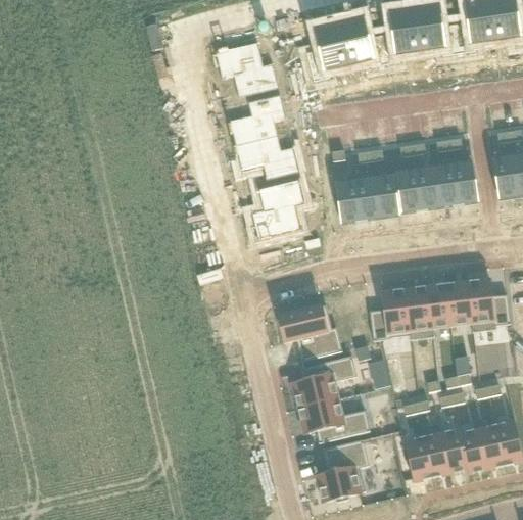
[(468,22),(455,25),(459,54),(475,52),(474,44),(495,41),(489,0),(467,0),(465,1),(468,22)]
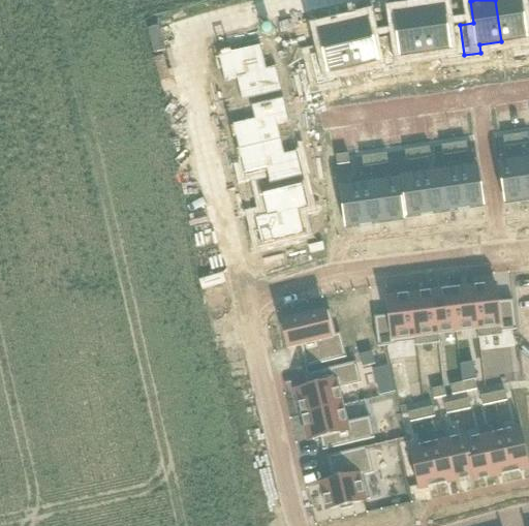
[(495,0),(501,41),(523,38),(524,45),(528,44),(528,14),(522,16),(519,0),(495,0)]
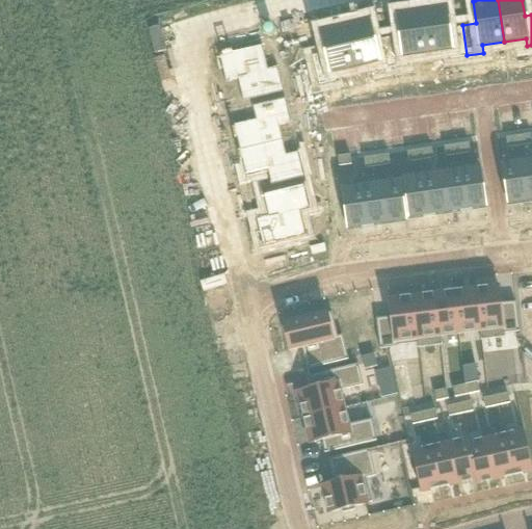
[(433,6),(421,8),(427,52),(440,51),(442,59),(450,58),(454,87),(471,84),(467,55),(462,25),(449,27),(445,5),(444,5),(433,6)]
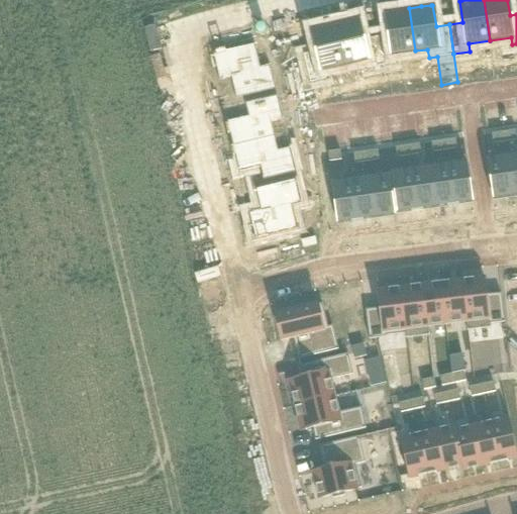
[(388,33),(376,35),(381,65),(395,63),(394,55),(415,50),(409,8),(397,10),(396,8),(395,8),(395,9),(388,10),(388,9),(387,9),(387,11),(385,12),(388,33)]
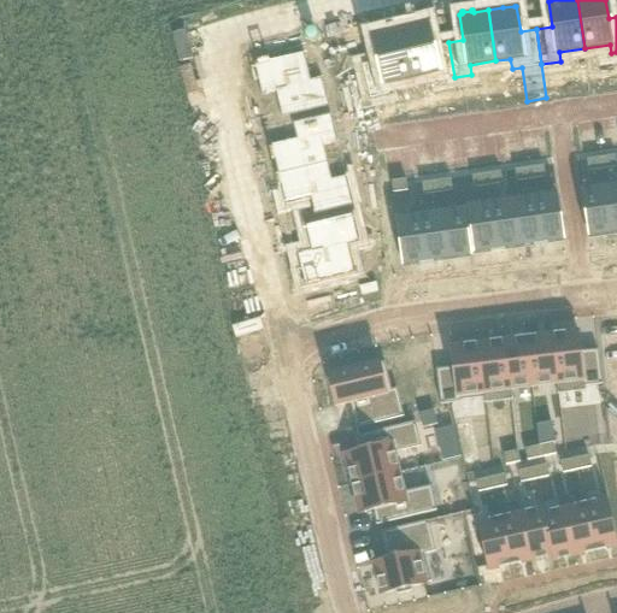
[(413,24),(399,28),(411,77),(436,71),(438,81),(454,77),(448,42),(433,46),(427,21),(425,21),(424,21),(413,23),(413,24)]
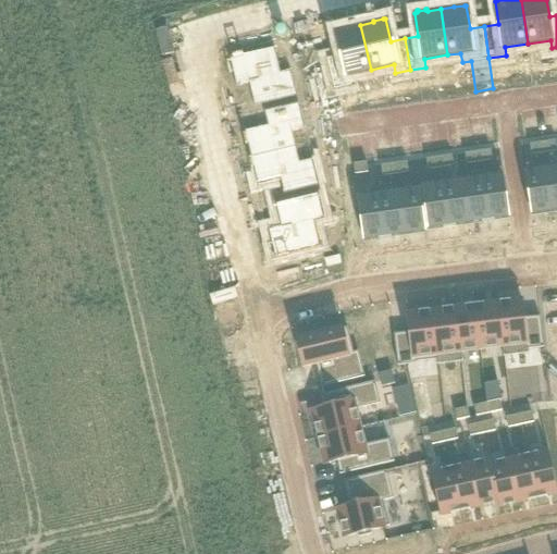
[(341,53),(326,57),(334,87),(350,84),(349,75),(371,70),(360,25),(358,25),(358,23),(357,23),(357,24),(349,26),(349,25),(347,26),(348,27),(335,31),(341,53)]
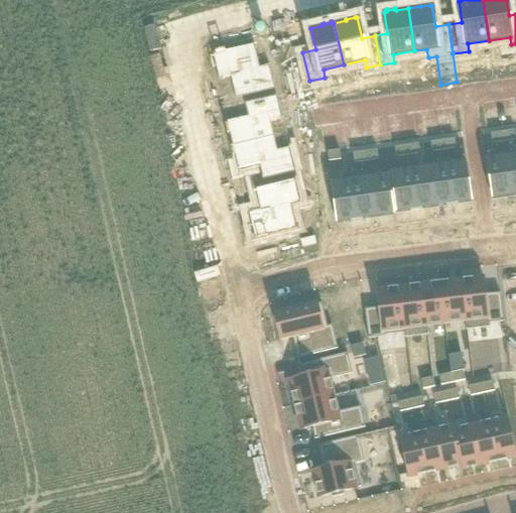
[(213,53),(210,54),(212,66),(215,65),(218,78),(230,75),(235,96),(274,87),(269,62),(259,66),(254,41),(225,48),(224,47),(223,47),(216,49),(215,49),(215,51),(212,51),(213,53)]
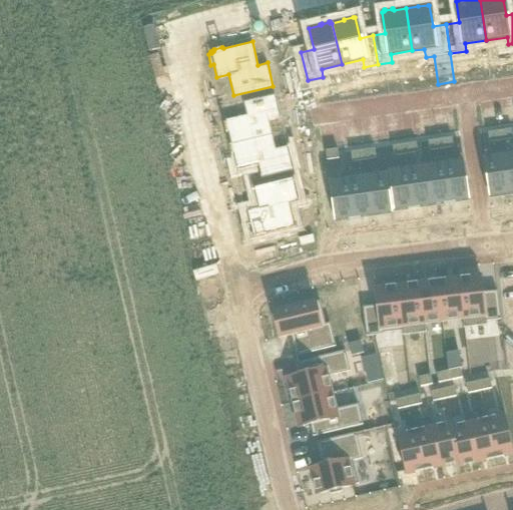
[(225,121),(223,122),(223,123),(224,123),(226,130),(225,130),(225,131),(227,131),(230,143),(273,133),(269,119),(280,116),(275,93),(242,100),(245,113),(224,118),(225,121)]
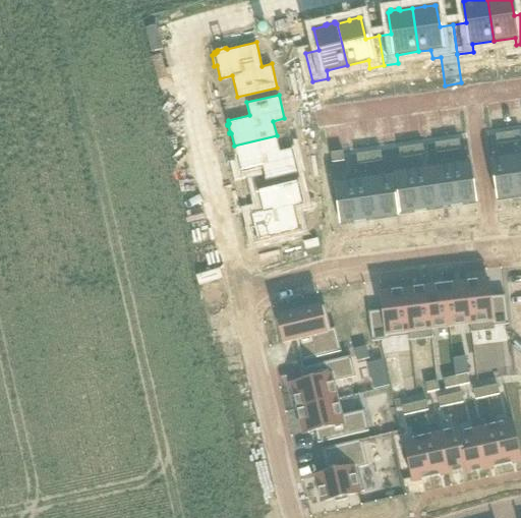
[(519,129),(507,131),(509,140),(520,139),(519,129)]
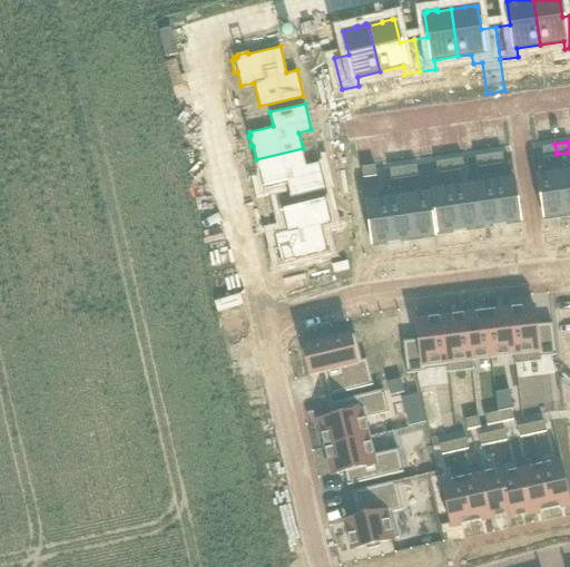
[(554,144),(542,146),(543,156),(557,154),(554,144)]
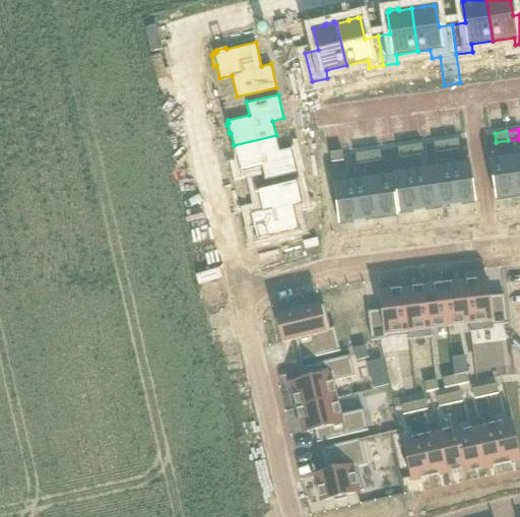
[(234,145),(232,146),(232,147),(233,147),(235,154),(234,154),(235,155),(236,155),(240,170),(261,165),(264,178),(297,171),(290,146),(279,149),(276,135),(234,145)]
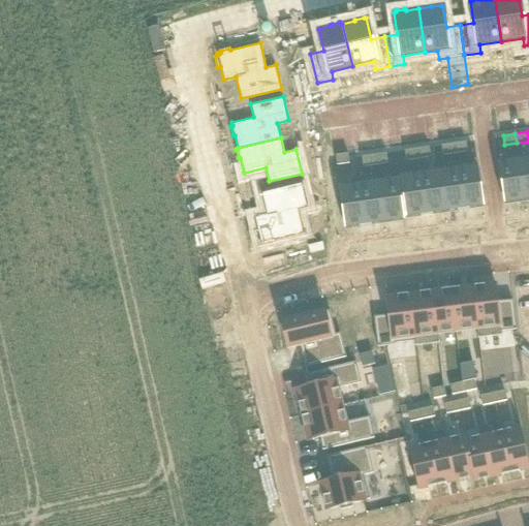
[(466,141),(454,142),(455,152),(467,150),(466,141)]
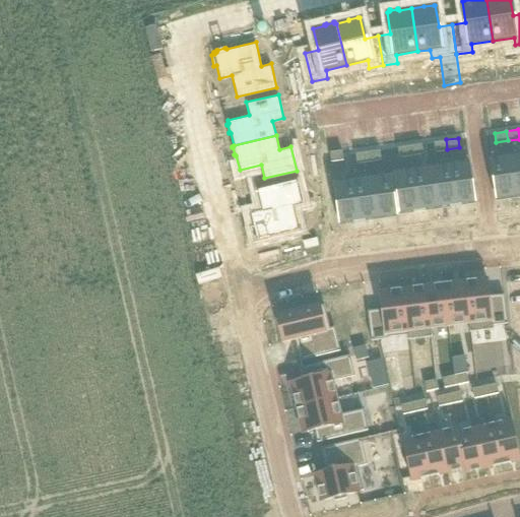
[(446,139),(434,141),(435,151),(447,149),(446,139)]
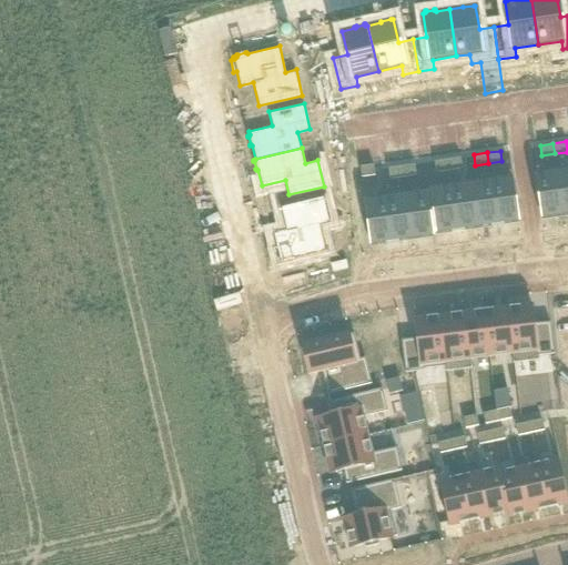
[(460,157),(447,159),(449,169),(463,167),(460,157)]
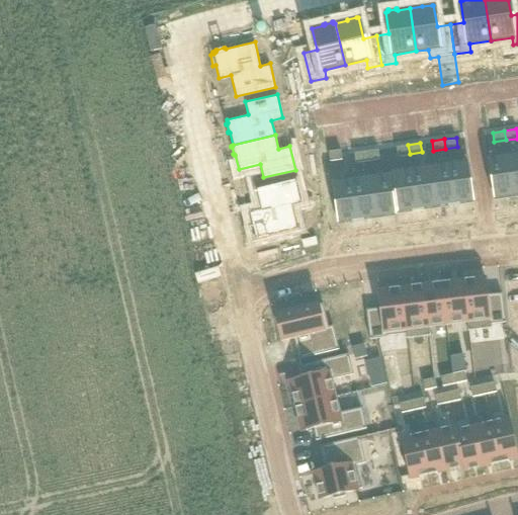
[(408,145),(396,146),(398,156),(410,154),(408,145)]
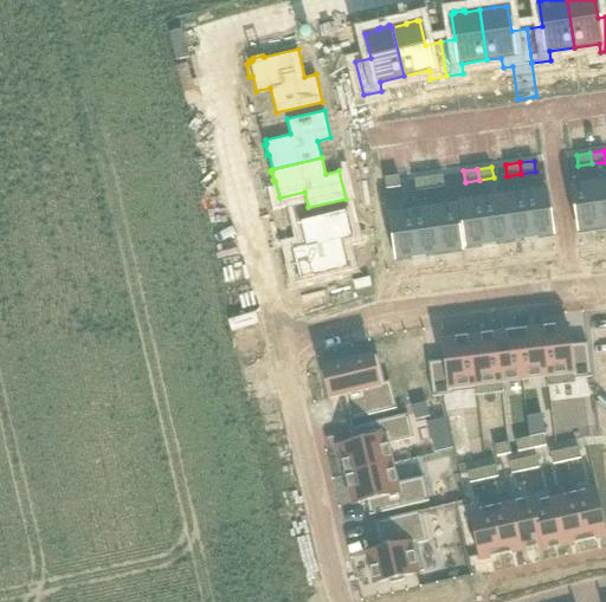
[(398,174),(384,175),(386,187),(400,185),(398,174)]
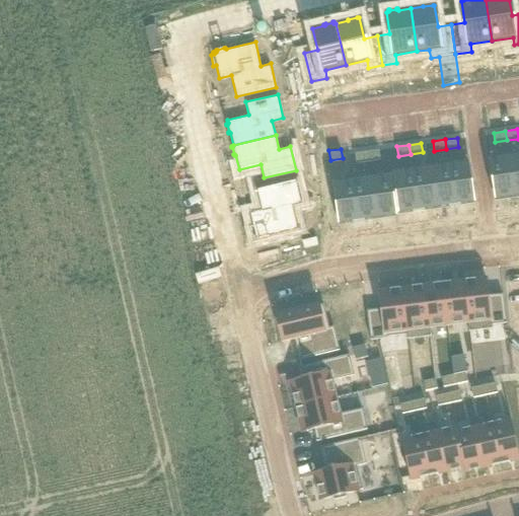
[(379,149),(367,151),(368,160),(380,158),(379,149)]
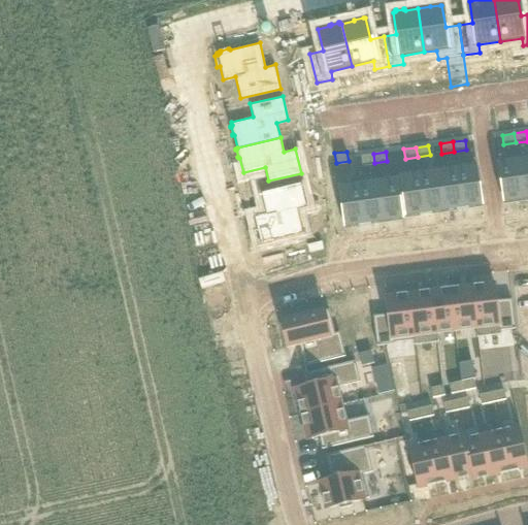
[(373,154),(361,155),(362,165),(374,163),(373,154)]
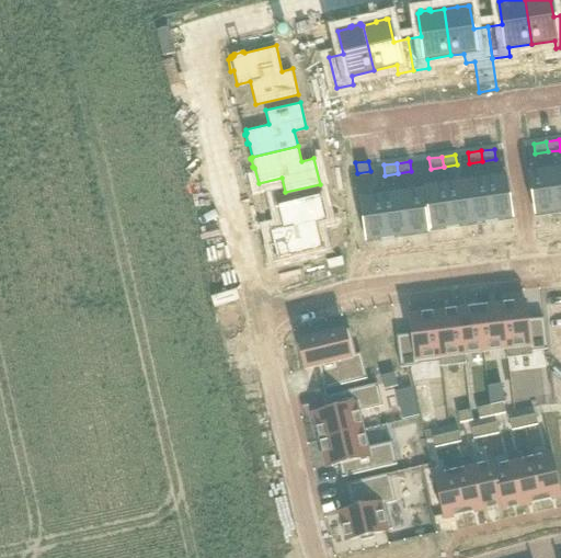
[(560,166),(549,168),(556,211),(560,209),(560,166)]
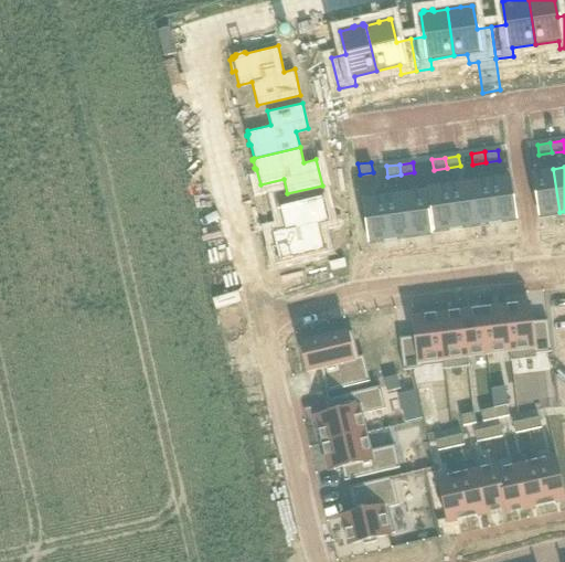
[(553,169),(533,171),(540,215),(560,212),(553,169)]
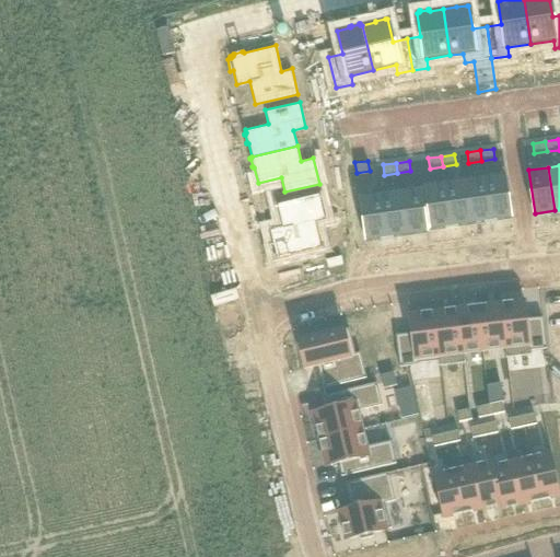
[(504,174),(483,176),(490,222),(497,221),(497,219),(511,217),(504,174)]
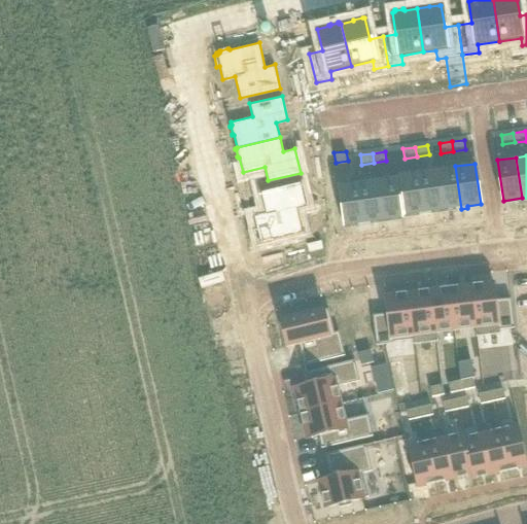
[(455,166),(436,169),(443,209),(455,208),(456,210),(461,209),(455,166)]
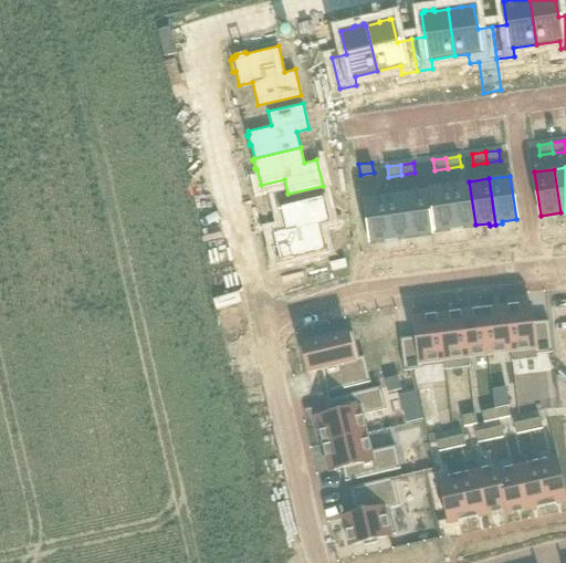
[(469,181),(449,184),(456,228),(475,225),(469,181)]
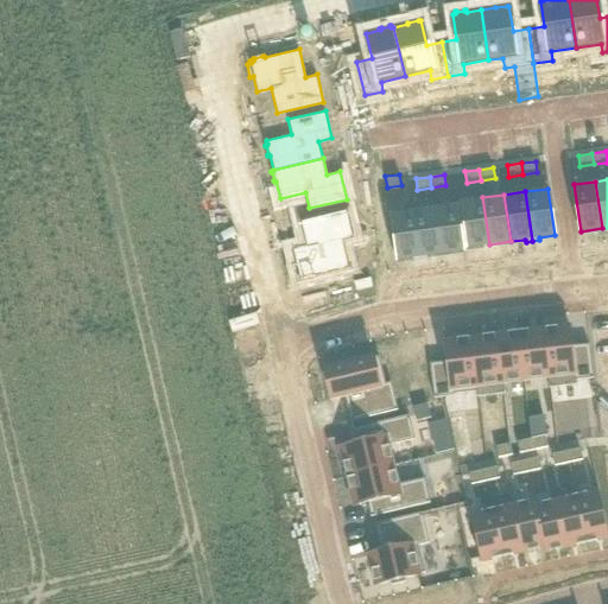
[(482,197),(461,201),(468,248),(489,245),(482,197)]
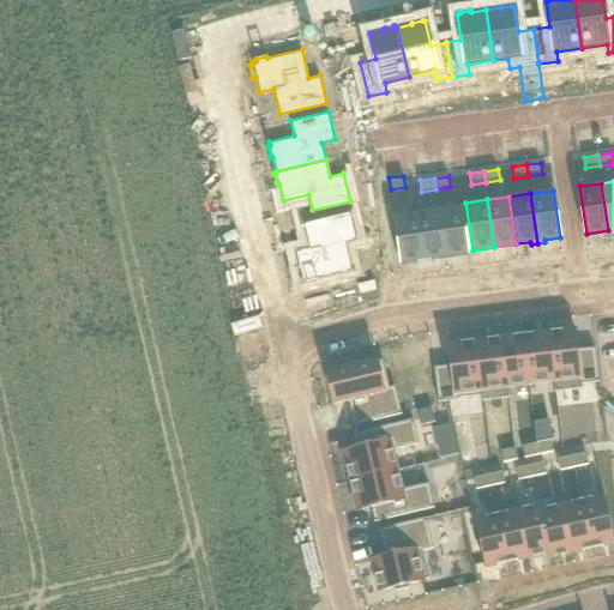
[(461,206),(439,209),(446,257),(468,253),(461,206)]
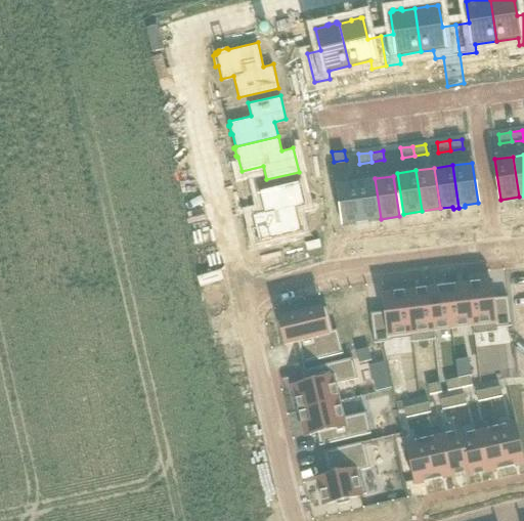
[(375,178),(356,181),(362,223),(367,223),(367,221),(381,219),(375,178)]
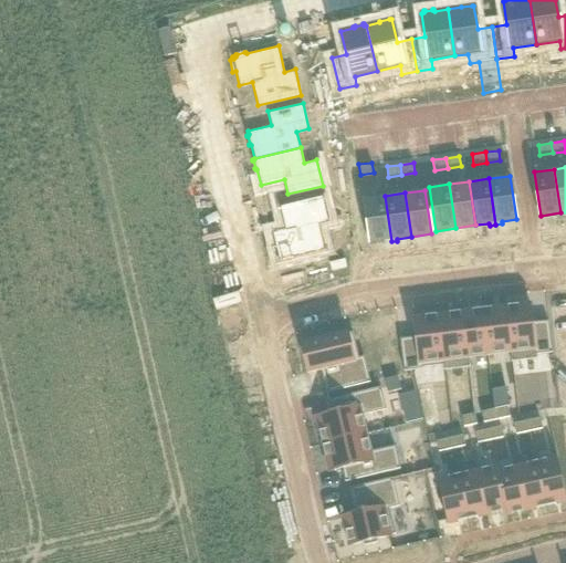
[(275,244),(272,246),(274,258),(278,257),(279,259),(282,258),(282,260),(283,259),(291,257),(292,258),(293,258),(292,256),(324,248),(318,221),(328,219),(323,194),(279,204),(284,227),(272,230),(275,244)]
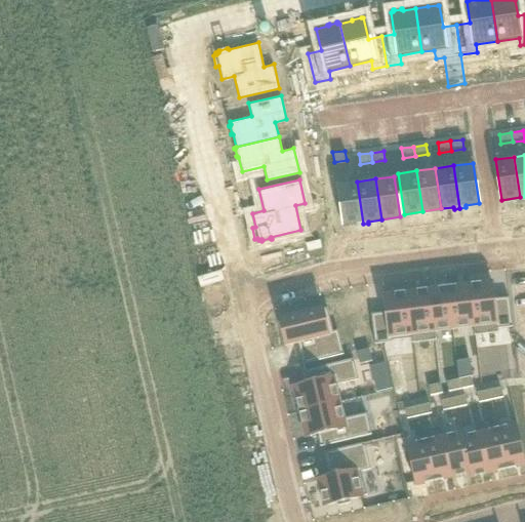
[(357,182),(337,184),(342,225),(357,223),(357,225),(363,224),(357,182)]
